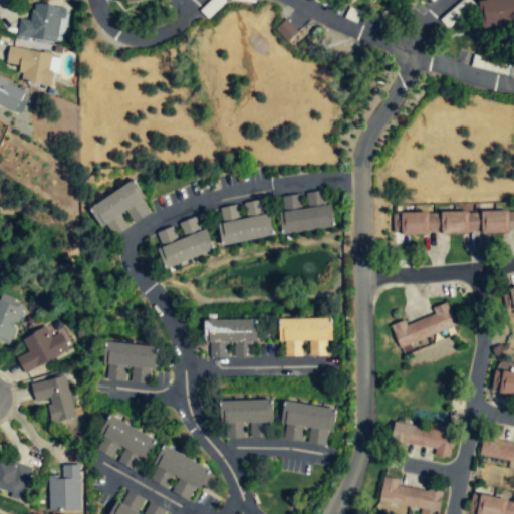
[(513,0),(493,0),(482,1),(485,26),(513,22),(513,0)]
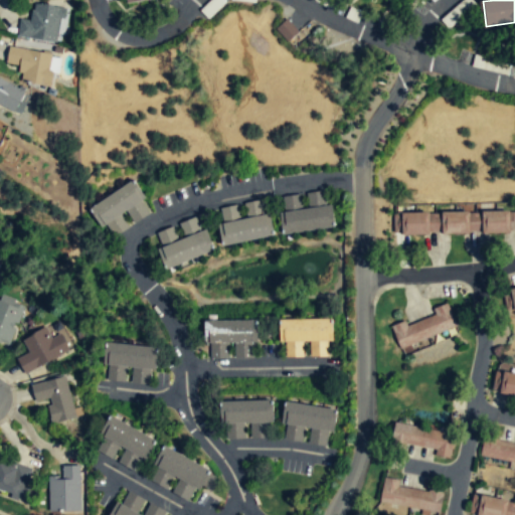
[(57,43),(62,8),(33,4),(30,21),(19,19),(17,37),(57,43)]
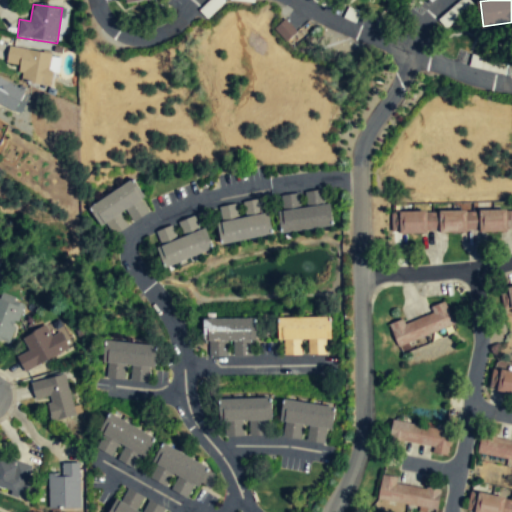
[(278,31),(288,38),(293,30),(283,24),(278,31)]
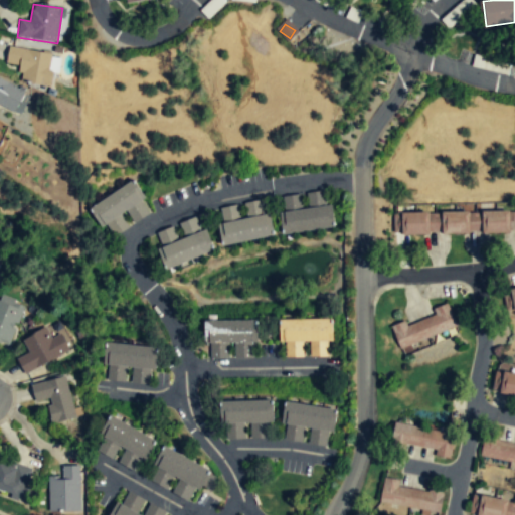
[(47,87),(51,54),(8,48),(6,64),(20,66),(18,82),(47,87)]
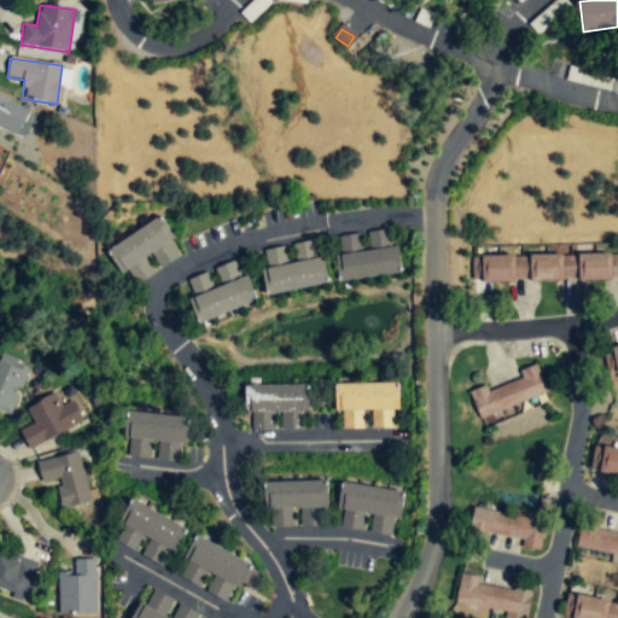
[(0,130),(22,141),(35,112),(0,95),(0,130)]
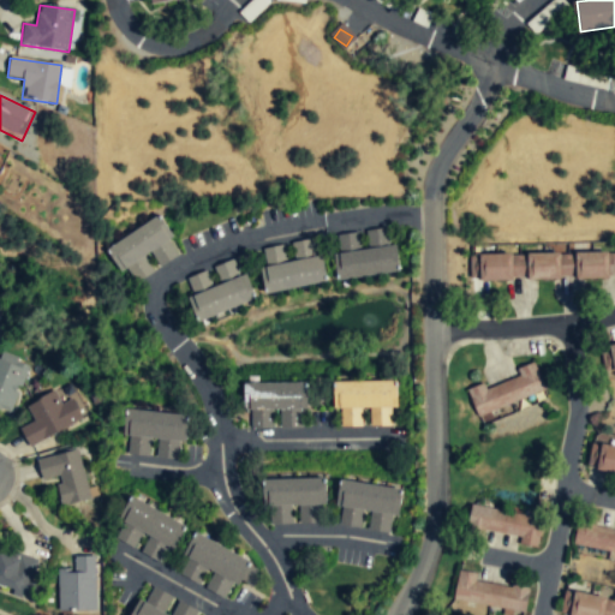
[(105,249),(119,275),(154,255),(159,264),(178,254),(159,219),(105,249)]
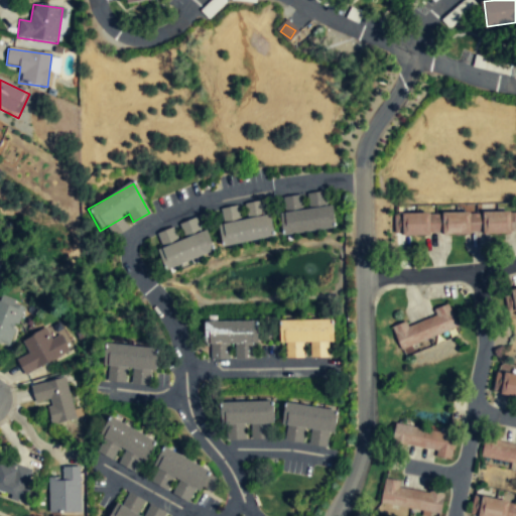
[(332,231),(329,192),(278,197),(281,235),(332,231)]
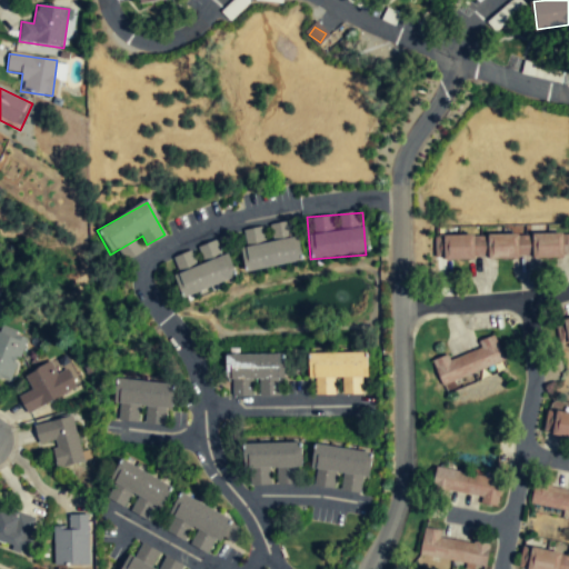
[(301,263),(295,220),(239,229),(246,272),(301,263)]
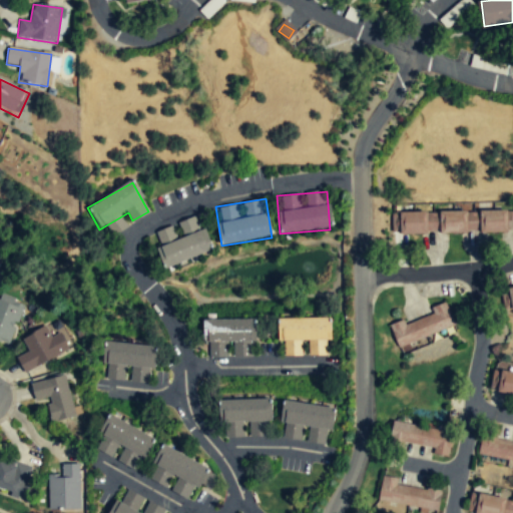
[(391,233),(512,232),(512,210),(391,212),(391,233)]
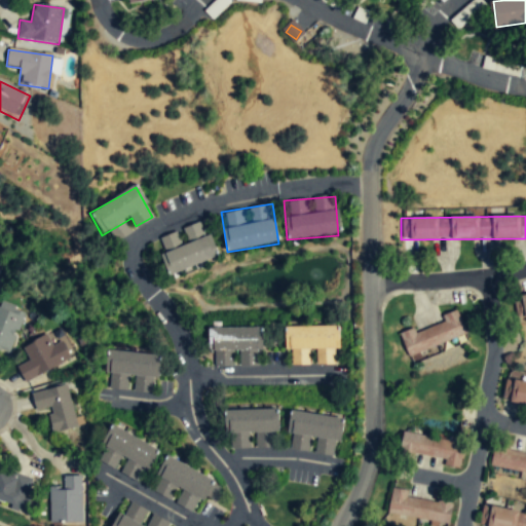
[(219,257),(203,221),(156,241),(173,277),(219,257)]
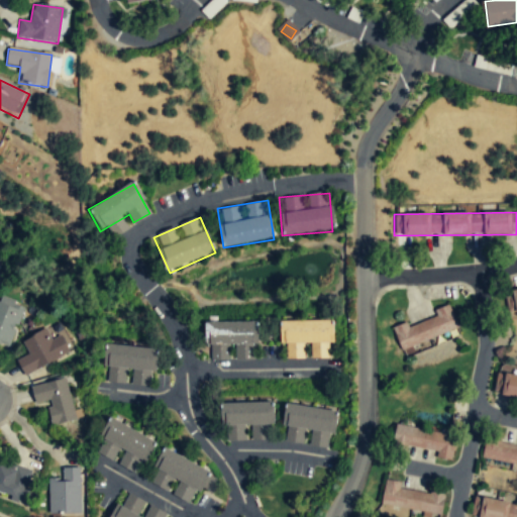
[(22,304),(0,297),(0,344),(11,348),(22,304)]
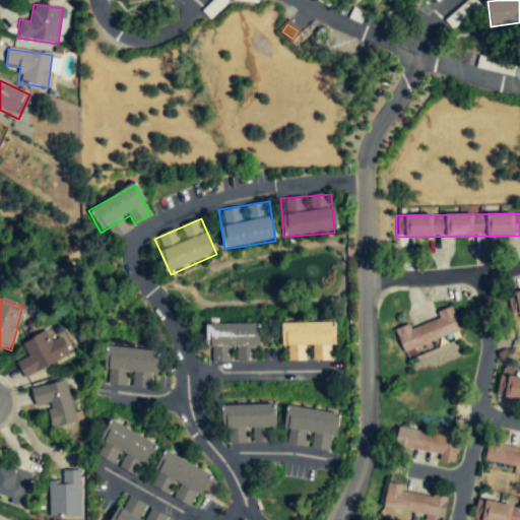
[(438,317),(395,331),(402,352),(461,332),(452,306),(436,312),(438,317)]
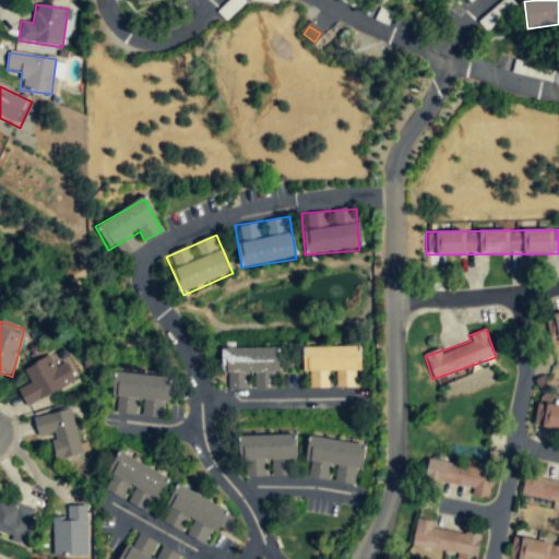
[(358,347),(304,347),(305,388),(359,388),(358,347)]
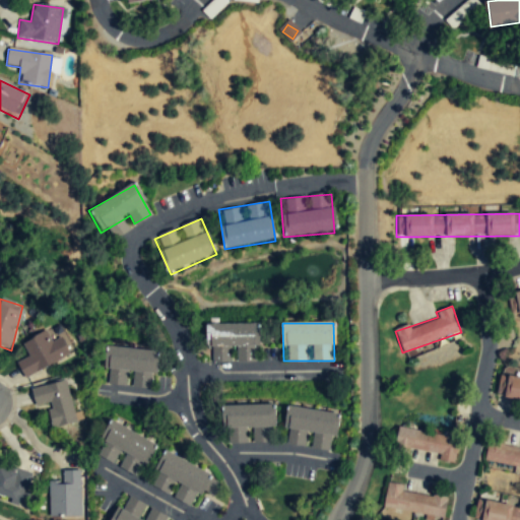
[(207,324),(207,362),(259,362),(259,325),(207,324)]
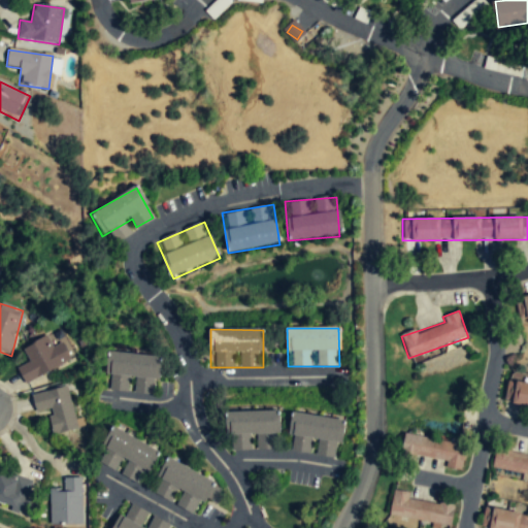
[(73,359),(63,341),(52,348),(46,336),(22,350),(29,363),(17,369),(25,386),(73,359)]
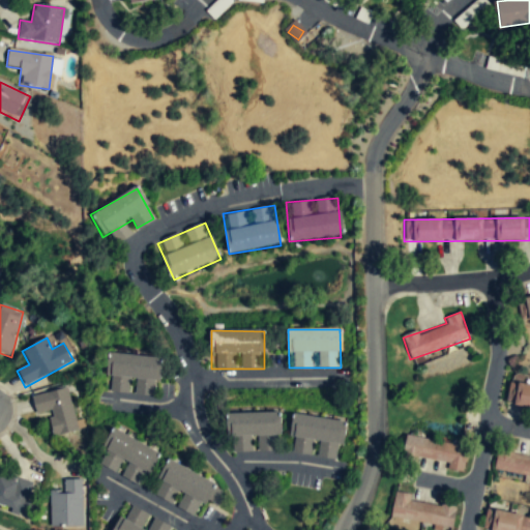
[(412,357),(414,364),(443,356),(441,349),(412,357)]
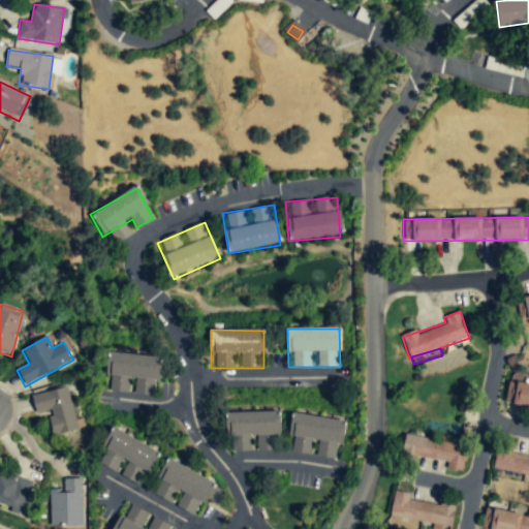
[(107,391),(157,396),(161,358),(111,353),(107,391)]
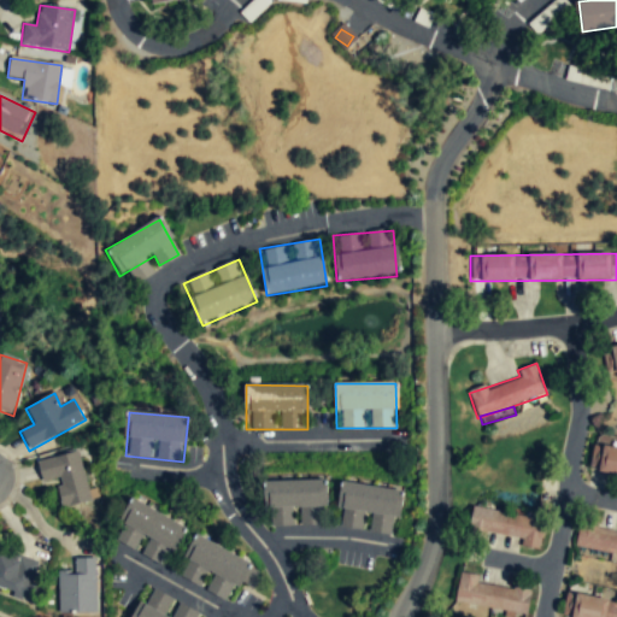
[(616,452),(593,450),(589,475),(616,479),(616,452)]
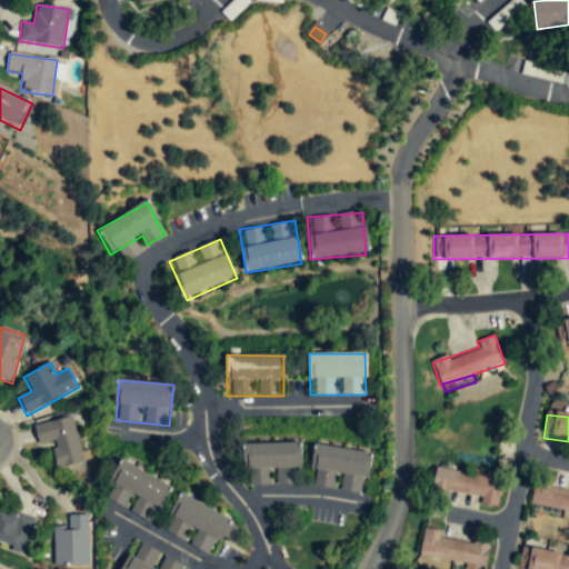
[(38,446),(51,442),(57,469),(83,463),(73,417),(33,426),(38,446)]
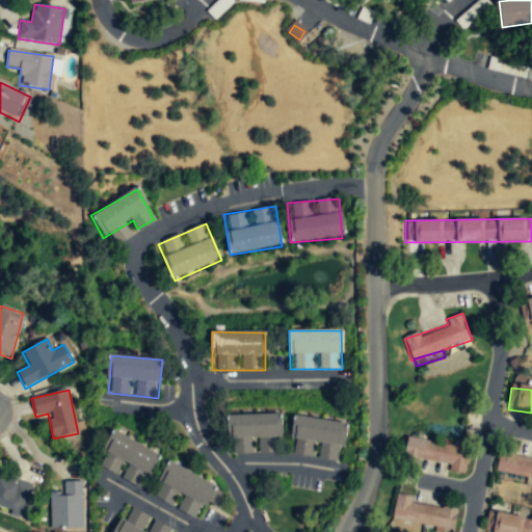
[(229,415),(229,453),(282,454),(282,416),(229,415)]
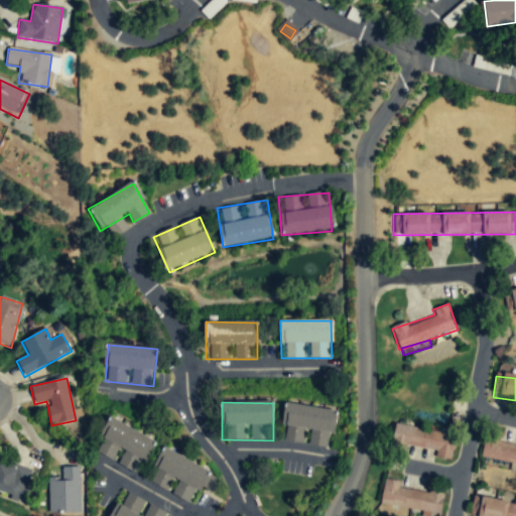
[(285,403),(280,440),(332,447),(337,410),(285,403)]
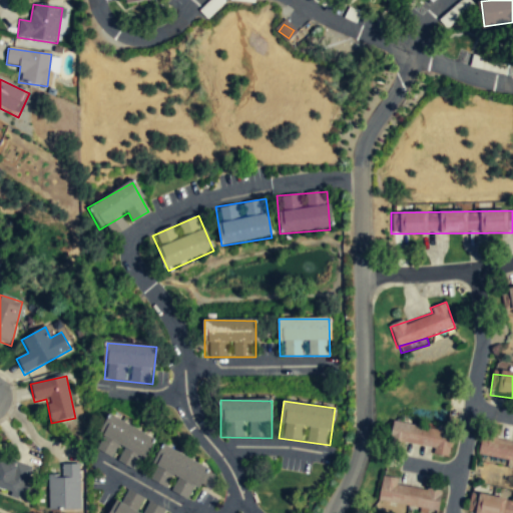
[(140,470),(155,438),(108,416),(99,434),(108,438),(101,453),(140,470)]
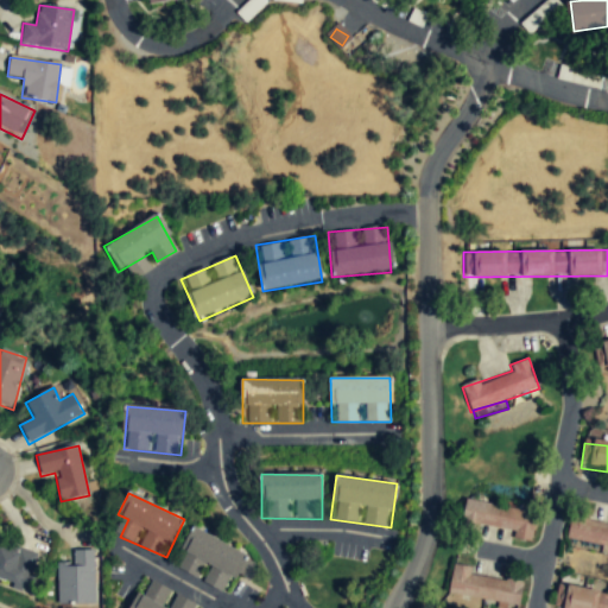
[(476,502),(470,526),(531,538),(536,514),(476,502)]
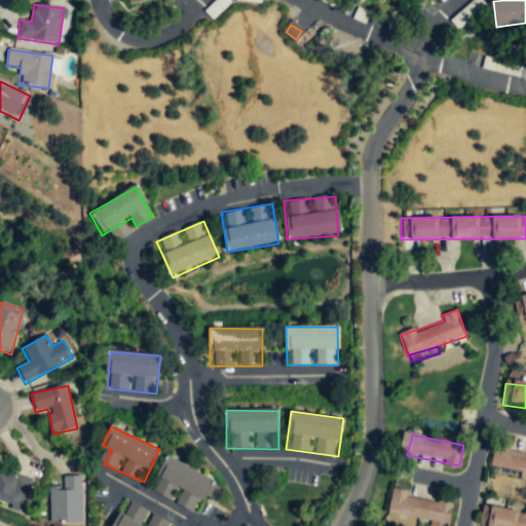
[(490,466),(525,474),(525,452),(493,447),(490,466)]
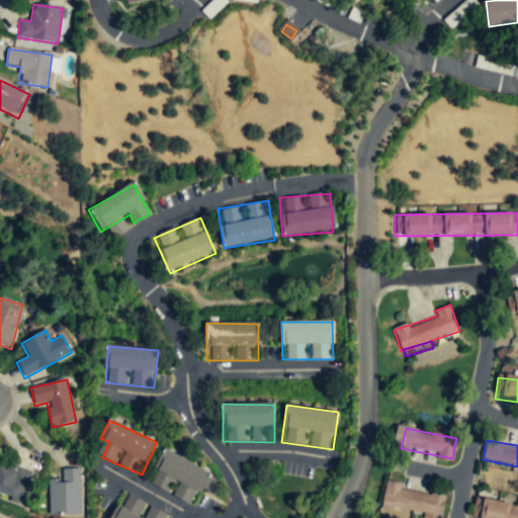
[(163,450),(148,483),(189,502),(195,489),(210,496),(220,477),(163,450)]
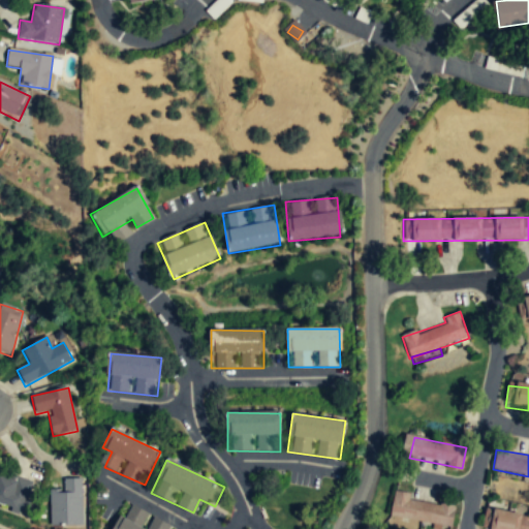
[(32,481),(0,472),(0,506),(25,512),(32,481)]
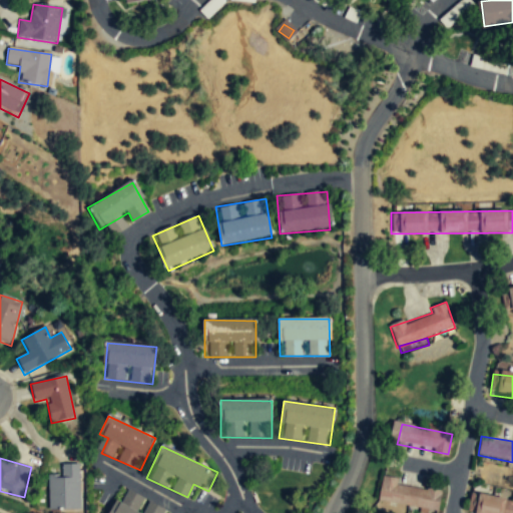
[(80,511),(80,465),(61,465),(61,476),(47,476),(47,511),(80,511)]
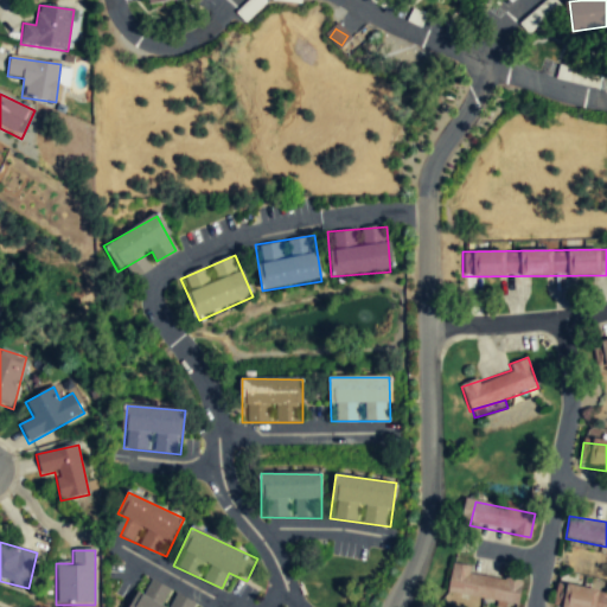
[(512,604),(516,582),(470,574),(471,567),(452,564),(447,594),(512,604)]
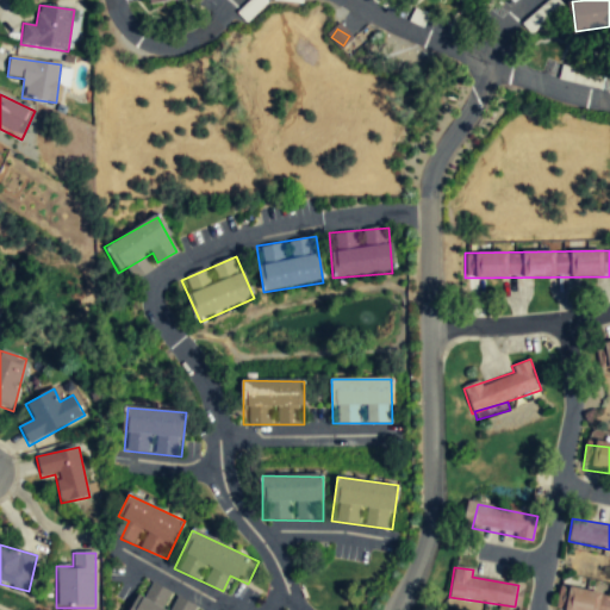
[(131,609),(197,609),(199,607),(174,595),(175,592),(147,579),(131,609)]
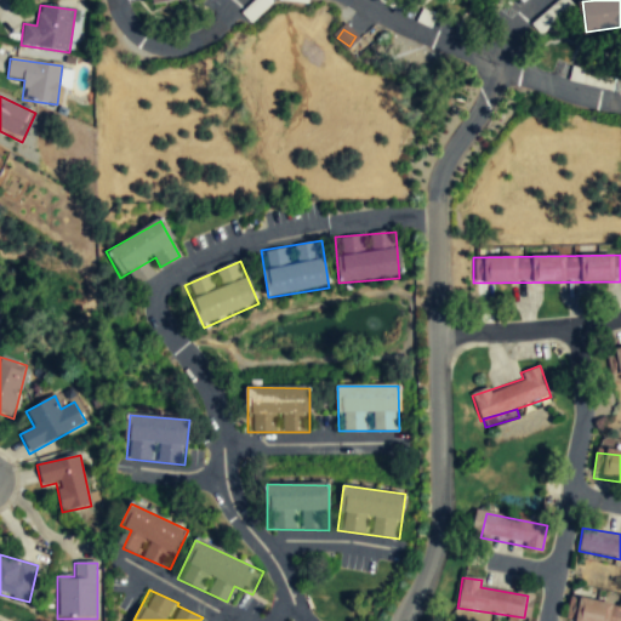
[(620,620),(620,607),(570,598),(565,620),(620,620)]
